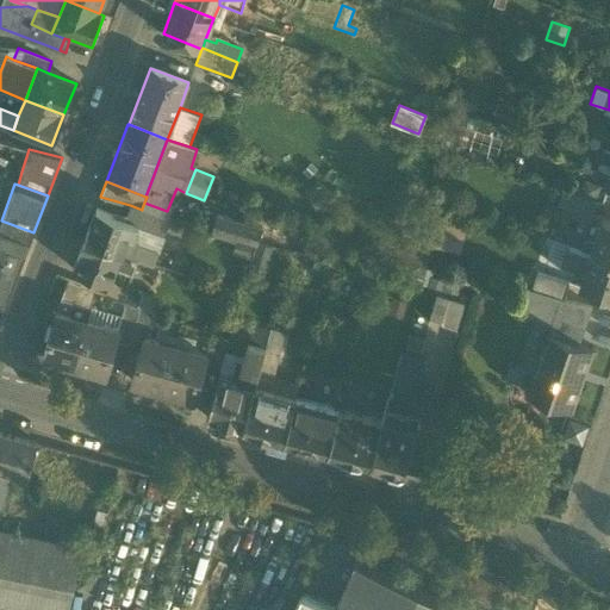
[(558,205),(591,217),(597,200),(562,190),(558,205)]
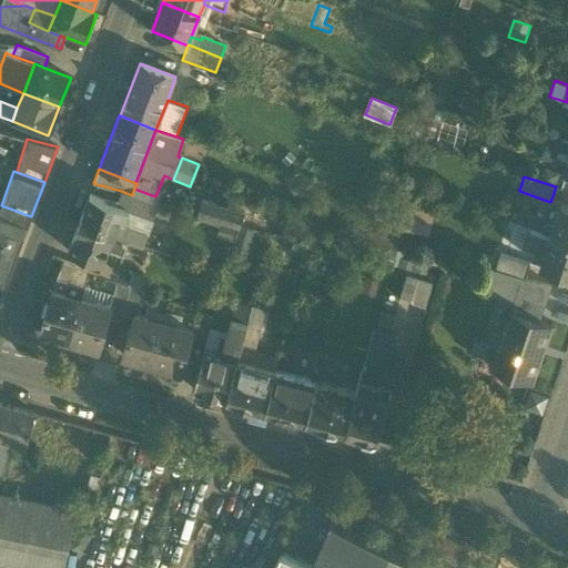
[(132,194),(154,201),(155,196),(134,189),(132,194)]
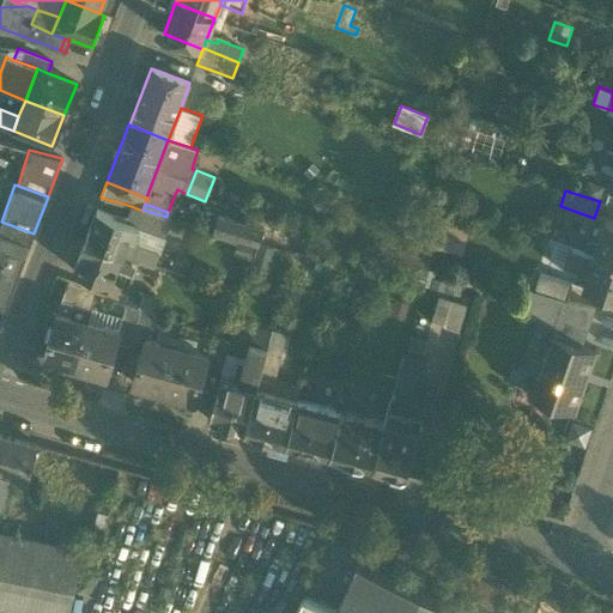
[(167,217),(143,210),(143,211),(131,206),(127,219),(135,222),(141,225),(140,229),(164,236),(169,218),(167,217)]
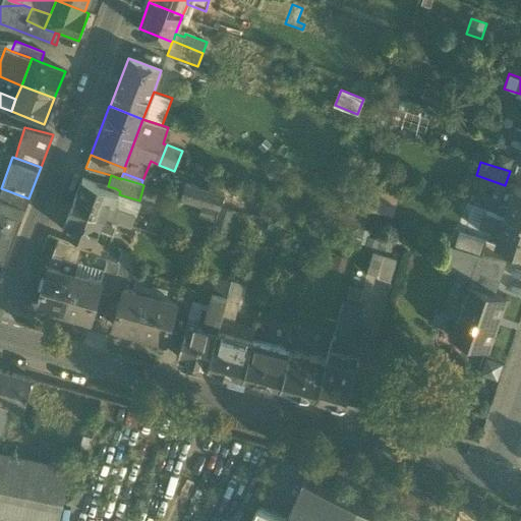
[(109,207),(111,200),(115,188),(108,186),(83,178),(73,205),(105,217),(109,207)]
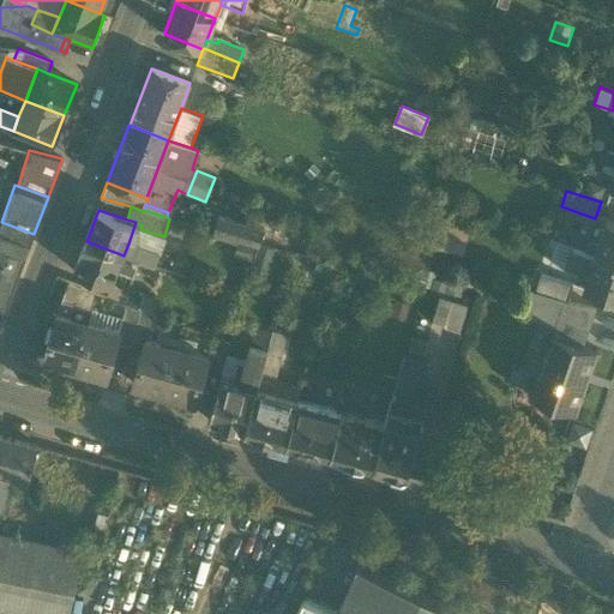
[(256,242),(258,244),(263,229),(218,216),(215,230),(239,238),(256,242)]
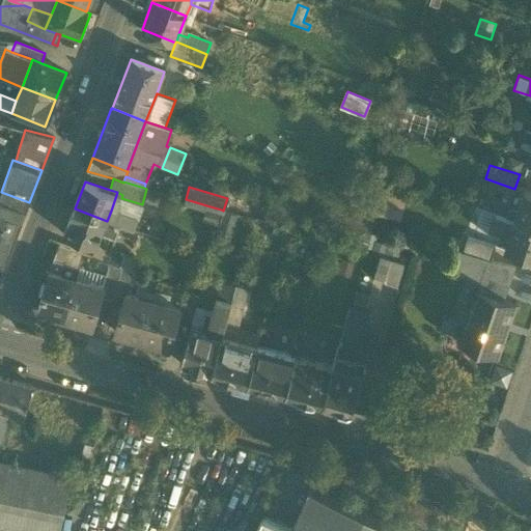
[(518,213),(515,219),(530,224),(530,192),(526,190),(518,213)]
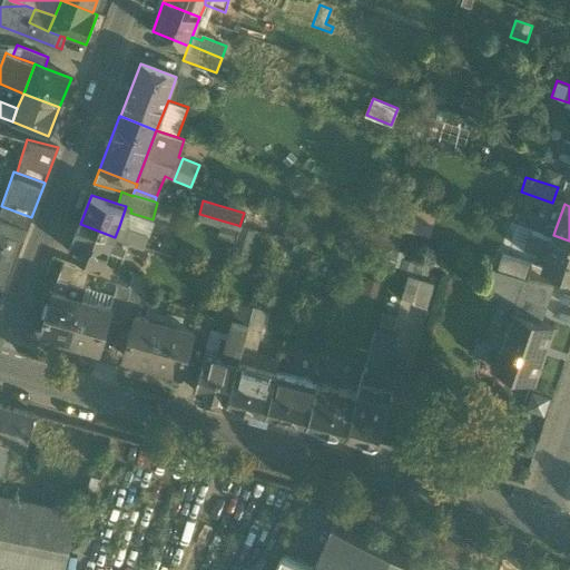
[(0,207),(0,282),(6,284),(31,217),(1,206),(0,207)]
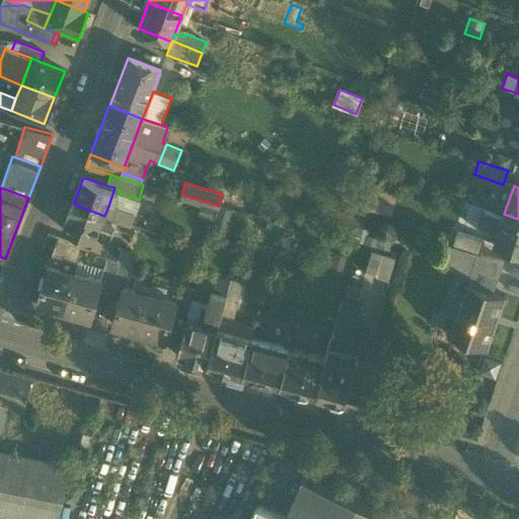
[(120,191),(115,188),(110,200),(116,202),(119,194),(120,191)]
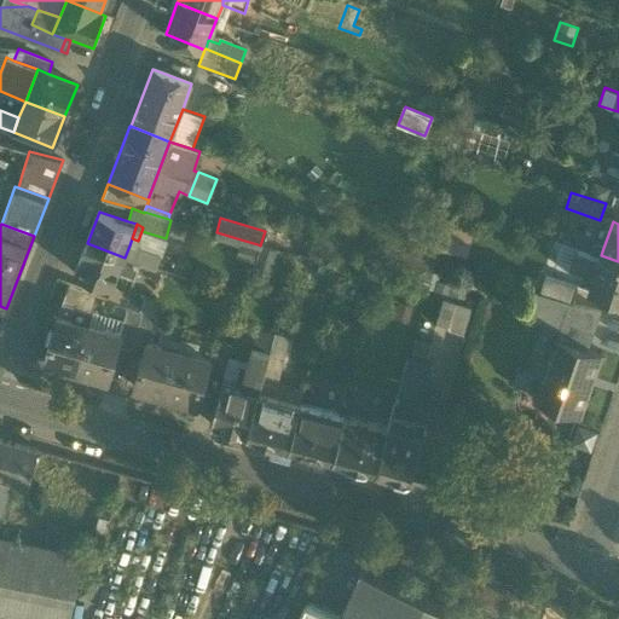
[(473,232),(445,226),(439,250),(467,258),(473,232)]
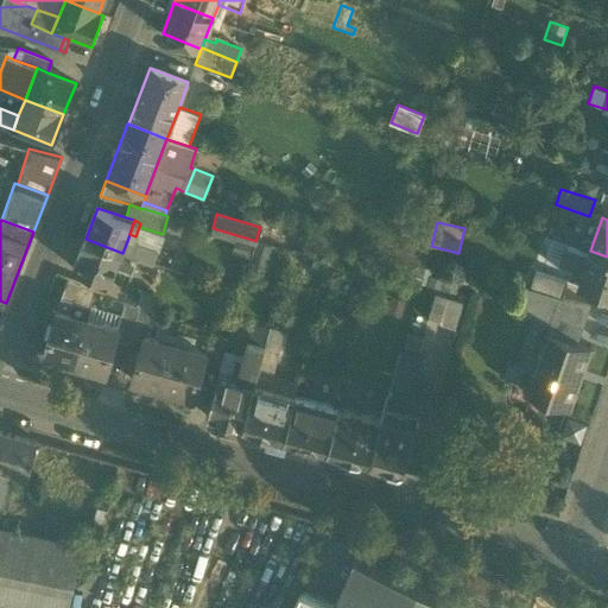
[(163,234),(139,227),(135,236),(130,234),(127,241),(157,252),(159,252),(165,234),(163,234)]
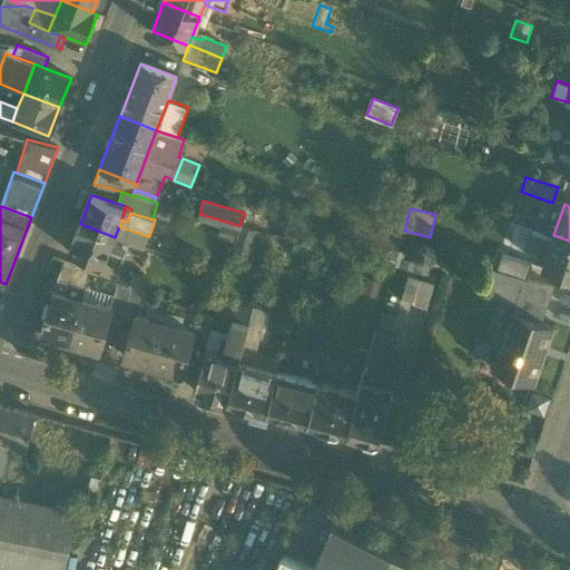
[(533,228),(553,235),(556,228),(548,225),(549,222),(537,218),(533,228)]
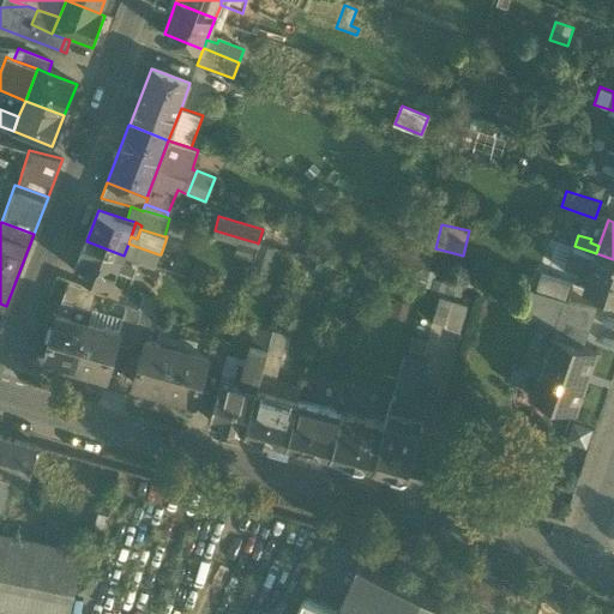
[(256,242),(239,238),(233,256),(251,260),(256,242)]
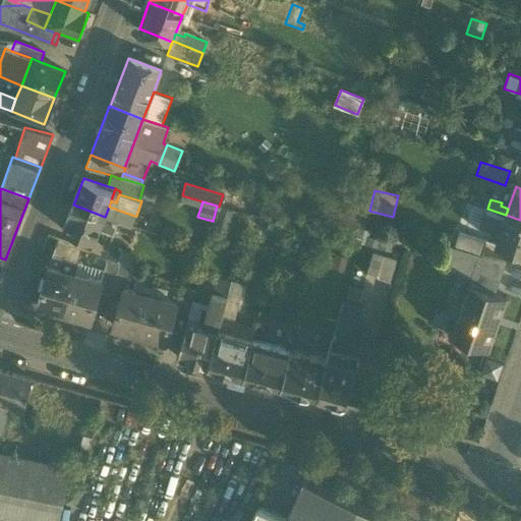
[(97,240),(101,229),(105,217),(73,205),(64,231),(96,242),(97,240)]
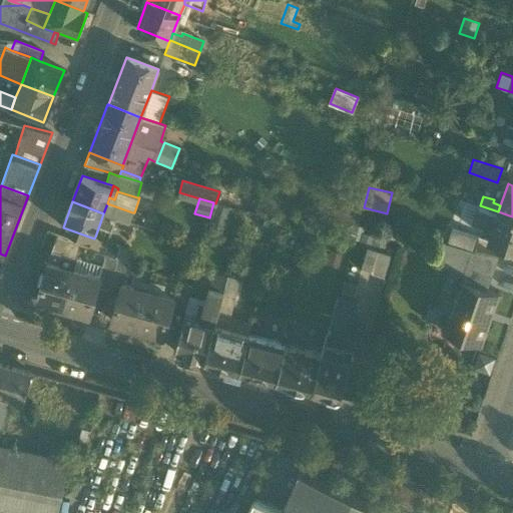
[(460,216),(475,221),(480,205),(465,201),(460,216)]
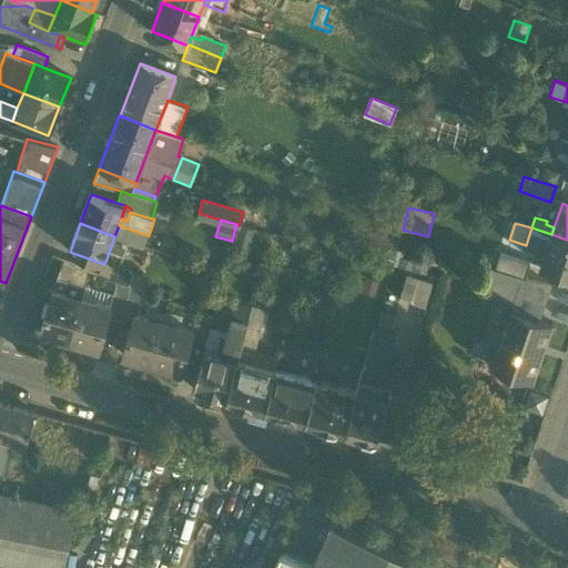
[(146,235),(119,225),(114,236),(128,241),(142,246),(146,235)]
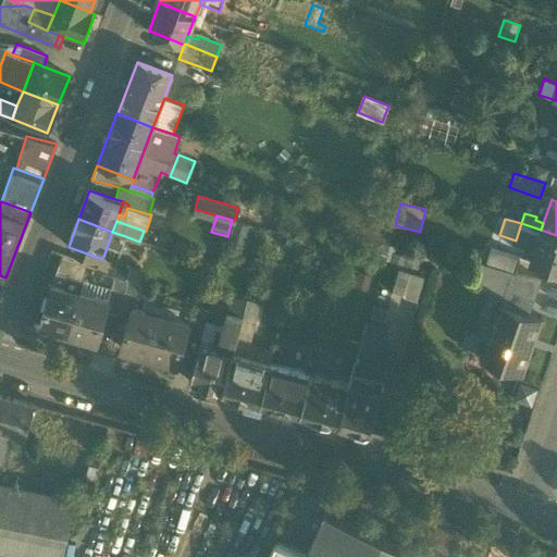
[(249,225),(234,221),(227,244),(243,248),(249,225)]
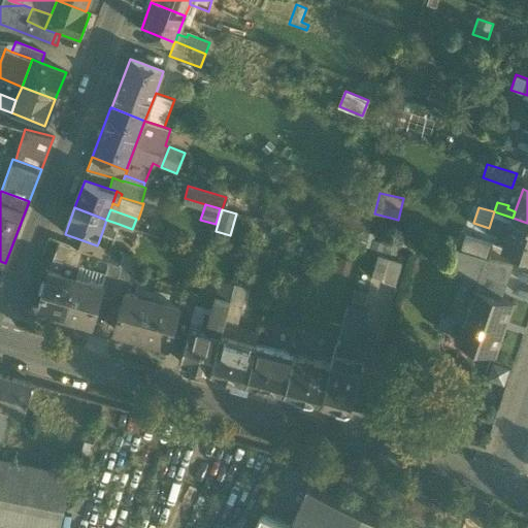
[(499,238),(505,240),(513,218),(494,211),(489,228),(501,232),(499,238)]
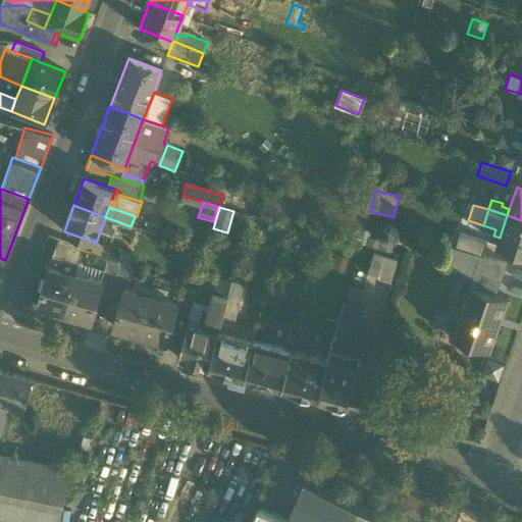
[(521,220),(507,215),(500,238),(499,239),(497,246),(521,254),(521,220)]
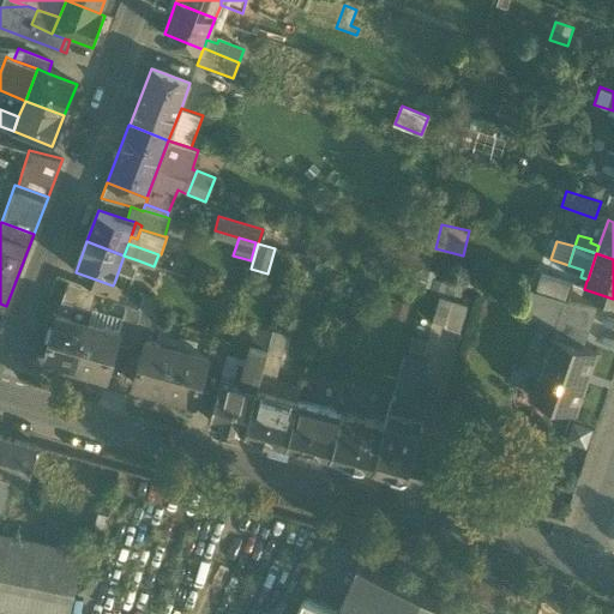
[(138,260),(124,256),(119,270),(133,276),(138,260)]
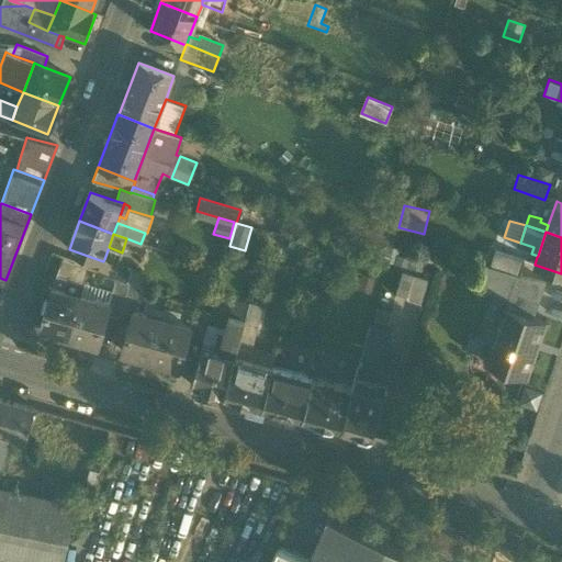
[(494,253),(491,267),(517,274),(519,274),(525,261),(494,253)]
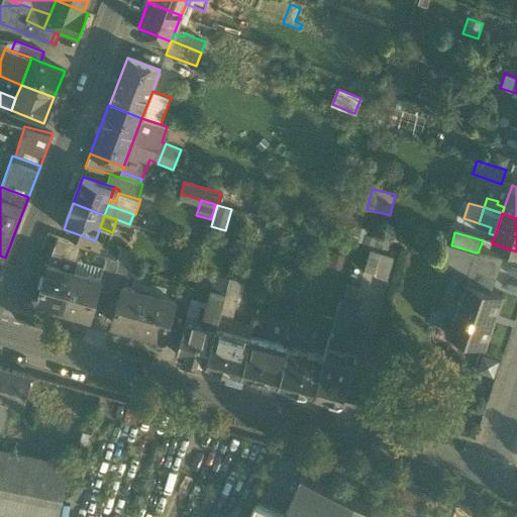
[(50,251),(78,259),(81,245),(56,236),(50,251)]
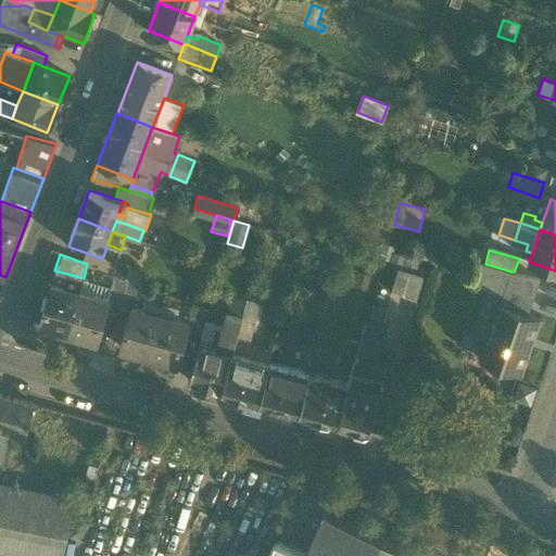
[(320,258),(304,254),(300,269),(315,274),(320,258)]
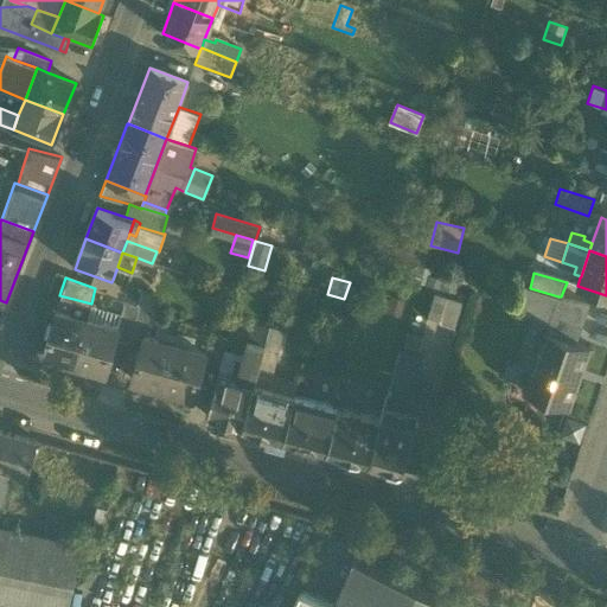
[(108,293),(125,299),(139,305),(140,305),(145,292),(113,280),(112,282),(108,293)]
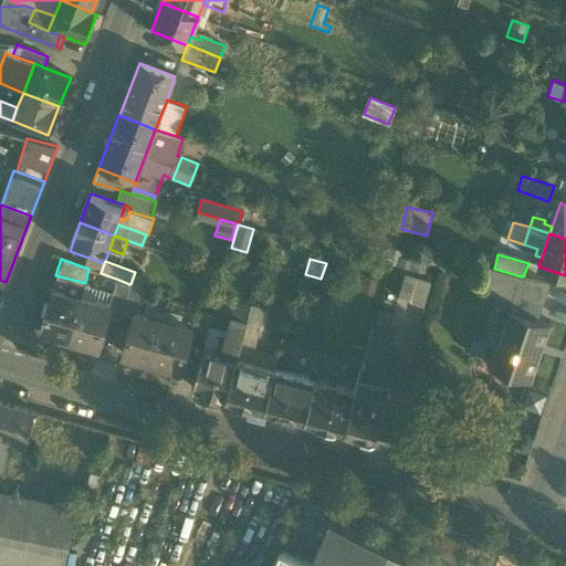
[(481,291),(512,301),(516,290),(521,276),(494,269),(489,268),(481,291)]
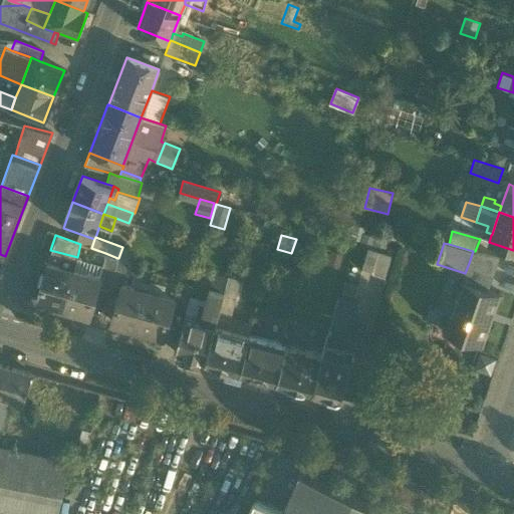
[(361,269),(372,272),(378,251),(367,248),(361,269)]
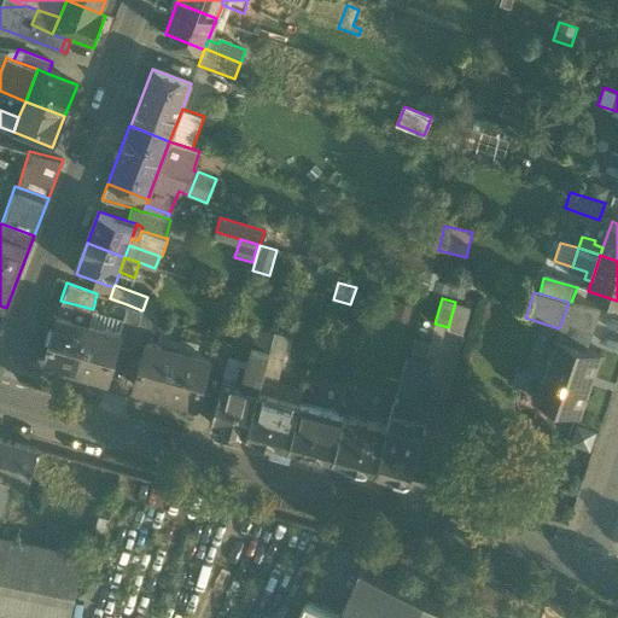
[(408,321),(413,304),(397,299),(392,316),(408,321)]
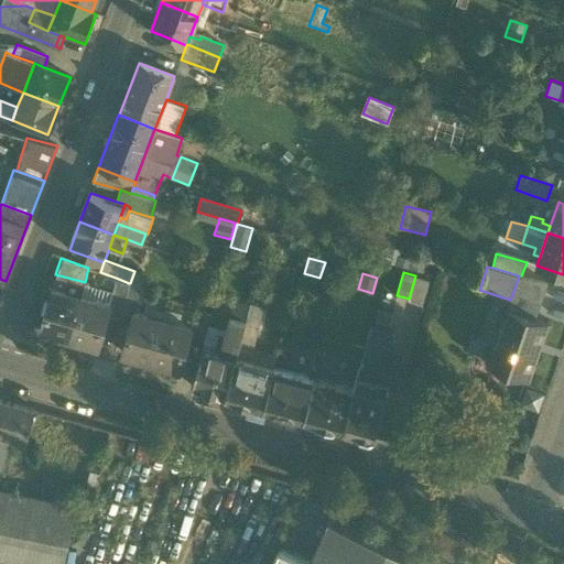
[(55,274),(52,286),(65,290),(64,293),(80,297),(85,282),(55,274)]
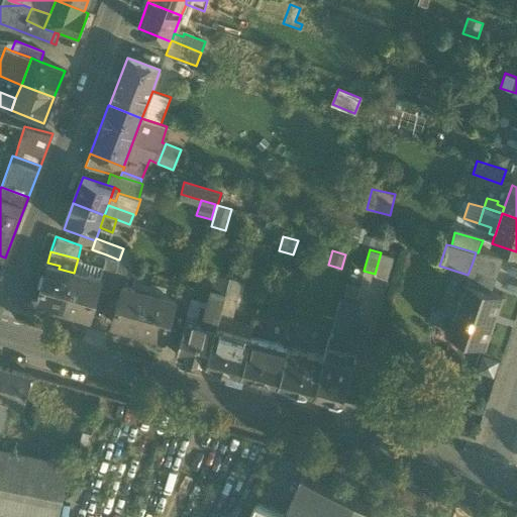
[(375,274),(375,276),(387,280),(394,256),(381,252),(375,274)]
